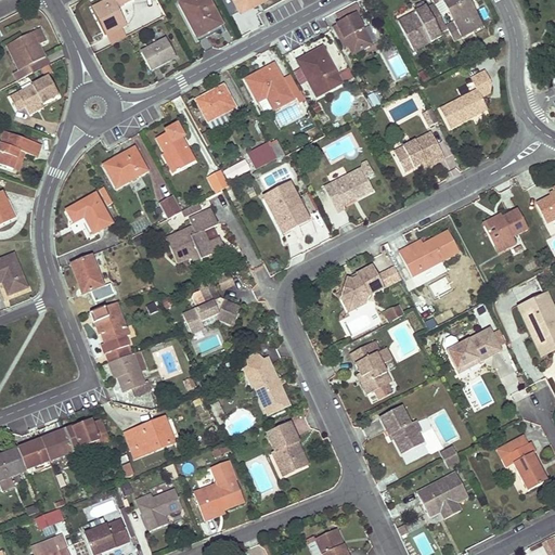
[(126,26),(116,9),(132,0),(107,0),(93,8),(108,36),(120,29),(126,26)]
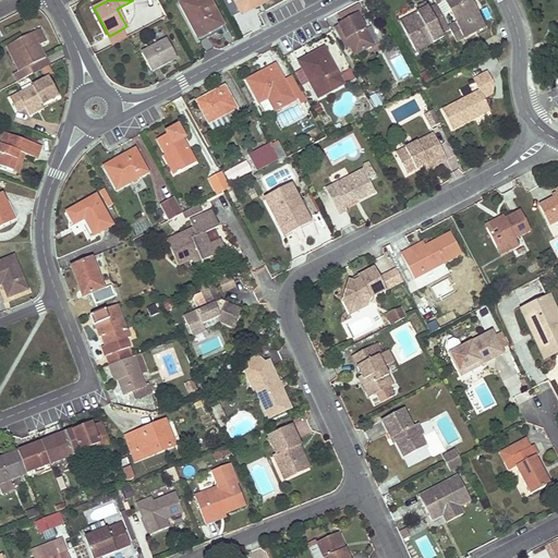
[(187,0),(180,4),(196,36),(215,26),(216,29),(223,26),(209,0),(187,0)]
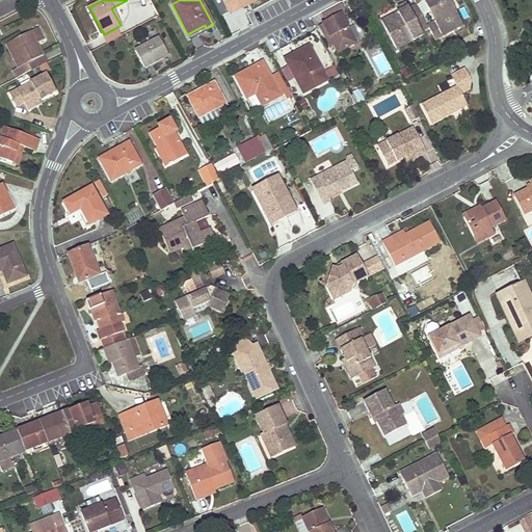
[(246,0),(222,0),(231,15),(244,7),(242,3),(246,0)]
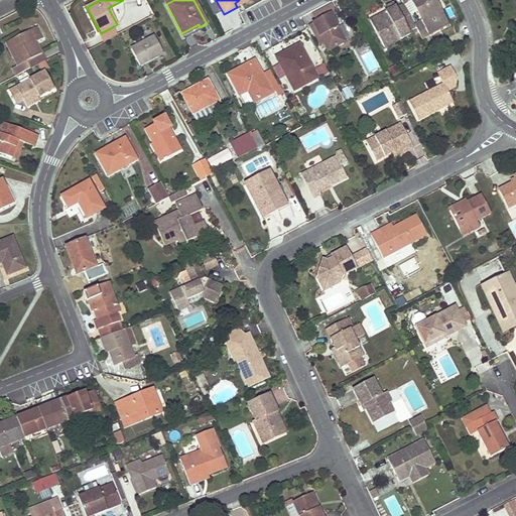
[(409,14),(435,0),(401,0),(404,4),(409,14)]
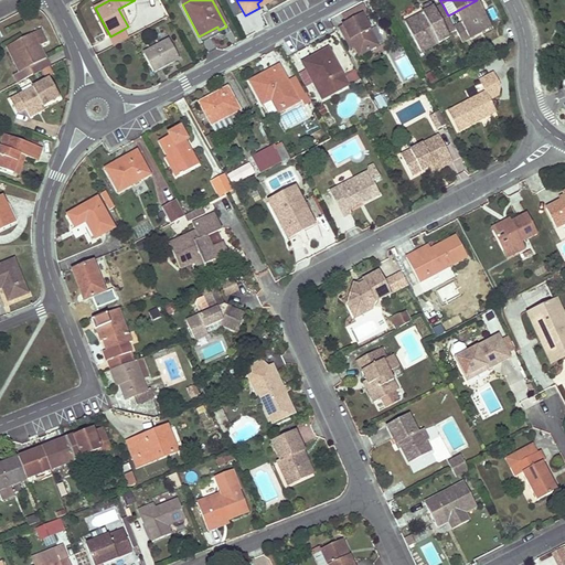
[(491,28),(477,0),(448,16),(455,29),(462,43),(470,39),(469,36),(481,29),(482,32),(491,28)]
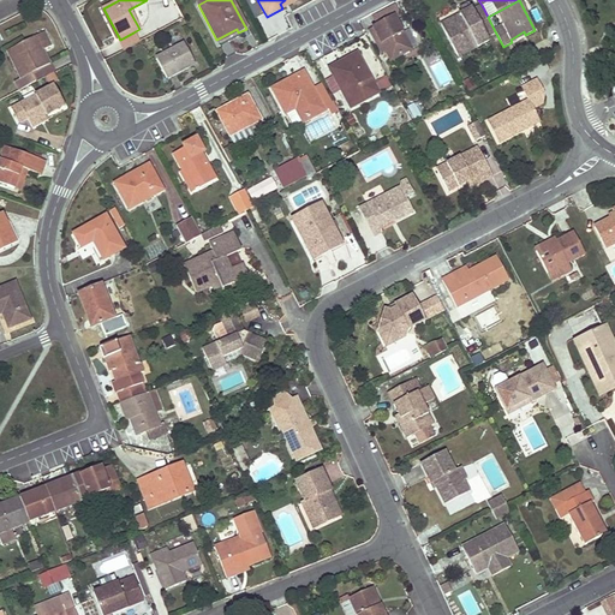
[(495,31),(488,17),(482,5),(472,10),(470,4),(460,9),(463,13),(441,24),(452,46),(463,40),(469,52),(489,41),(487,36),(495,31)]
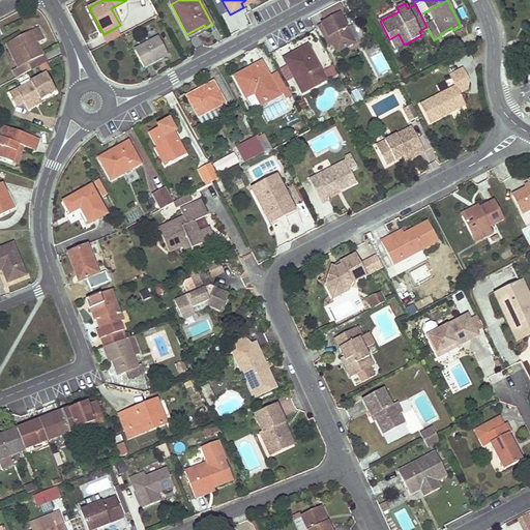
[(347,28),(341,17),(346,13),(341,4),(321,15),(325,22),(322,24),(332,45),(336,53),(354,42),(347,28)]
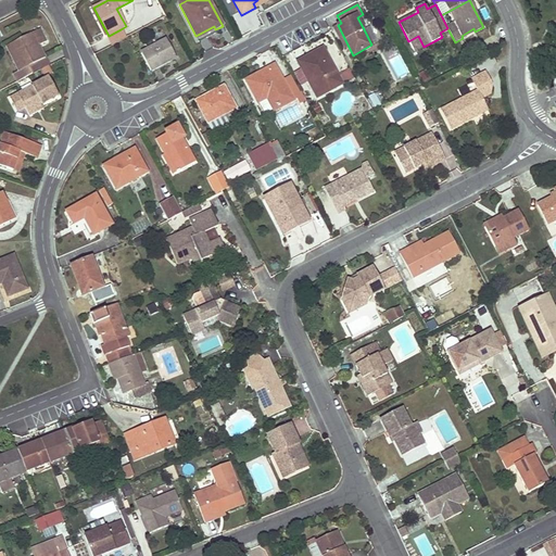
[(349,47),(338,25),(335,27),(345,48),(349,47)]
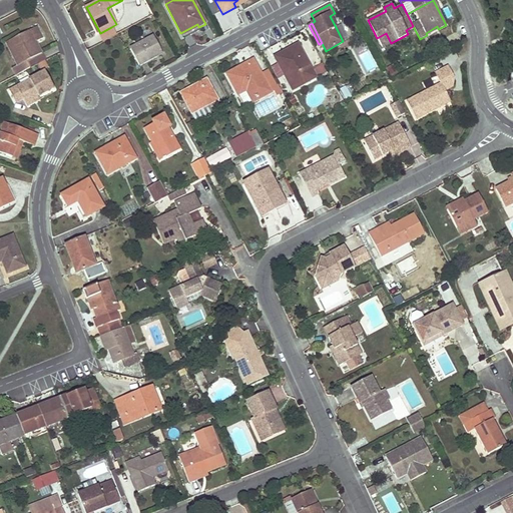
[(197,24),(180,33),(181,36),(198,27),(197,24)]
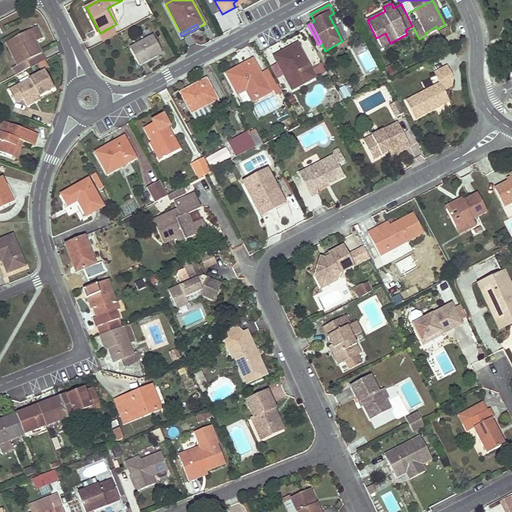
[(347,39),(340,25),(335,27),(342,41),(347,39)]
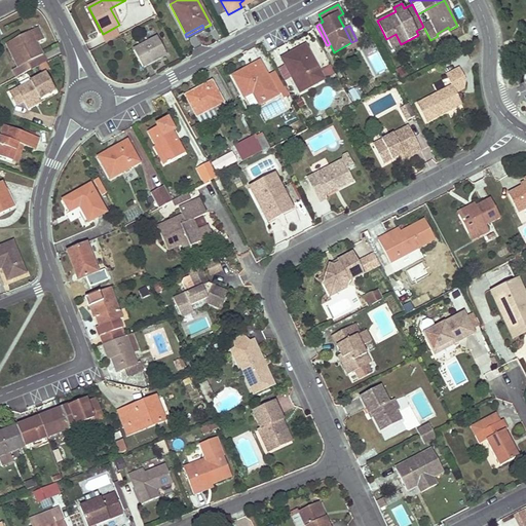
[(438,36),(449,30),(448,27),(437,34),(438,36)]
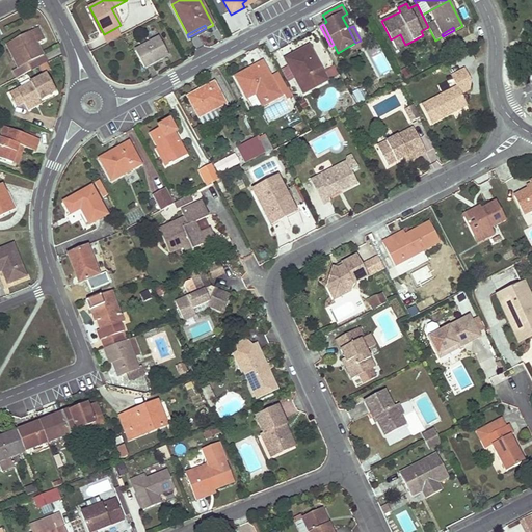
[(43,55),(37,44),(45,40),(38,28),(19,38),(23,45),(11,50),(17,59),(14,60),(18,68),(14,71),(17,78),(31,71),(27,63),(43,55)]
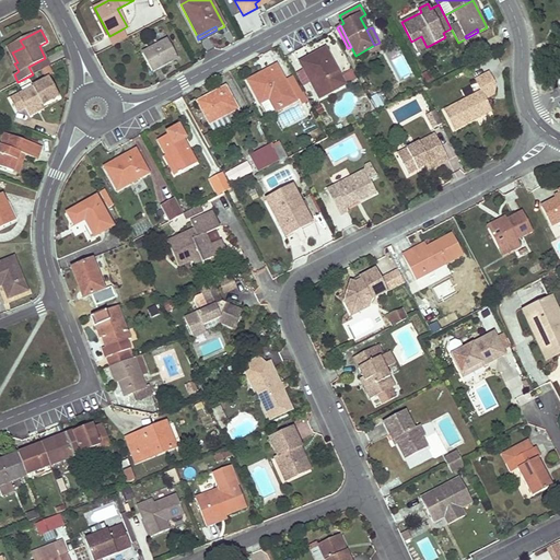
[(126,39),(121,30),(109,36),(114,45),(126,39)]
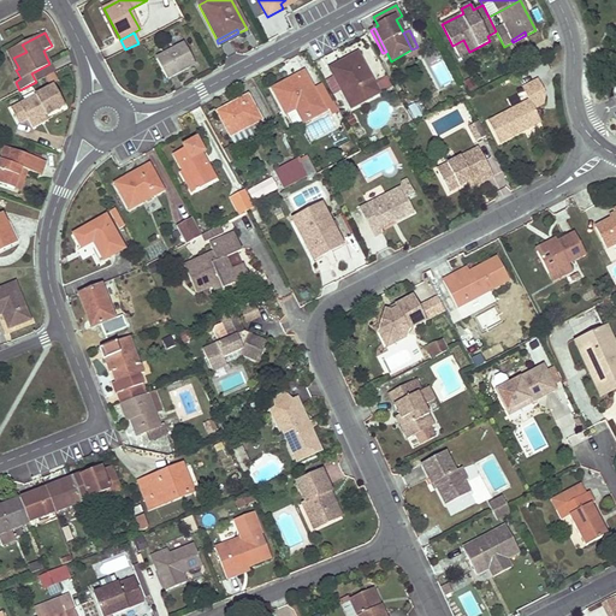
[(469,52),(463,40),(452,46),(458,58),(469,52)]
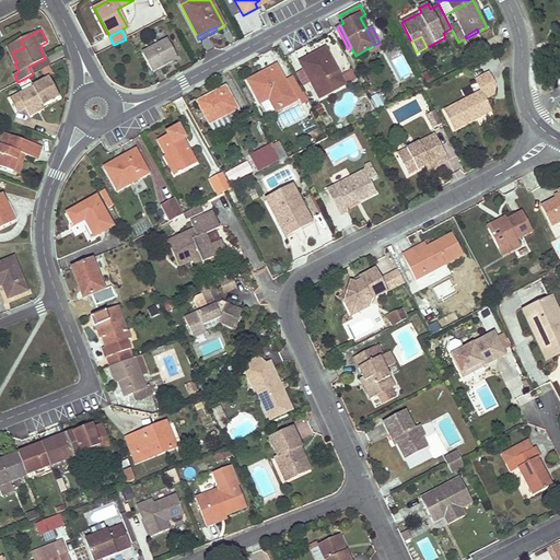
[(24,47),(20,41),(7,47),(14,63),(18,62),(12,53),(24,47)]
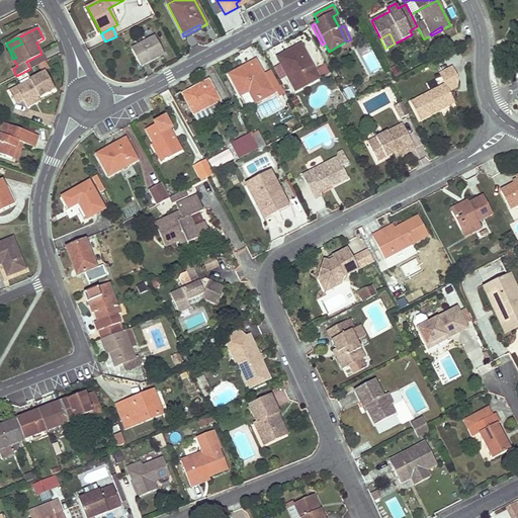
[(155,37),(132,50),(141,66),(164,54),(155,37)]
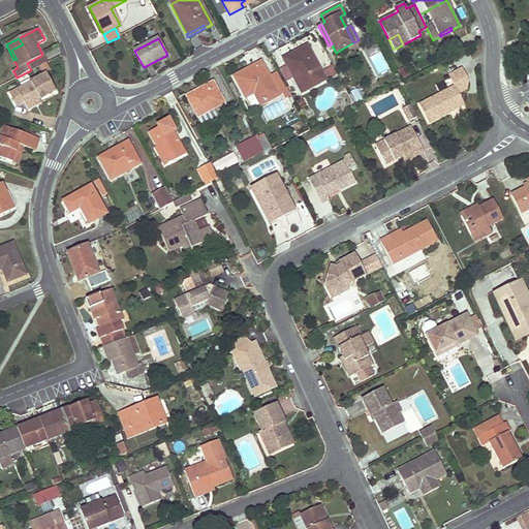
[(294,57),(309,49),(307,45),(292,54),(294,57)]
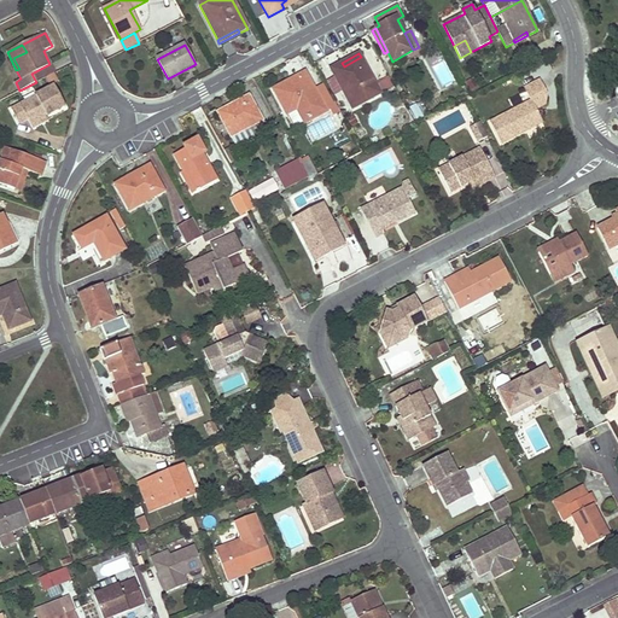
[(375,83),(361,57),(344,66),(342,63),(331,69),(334,76),(342,89),(353,109),(380,93),(375,83)]
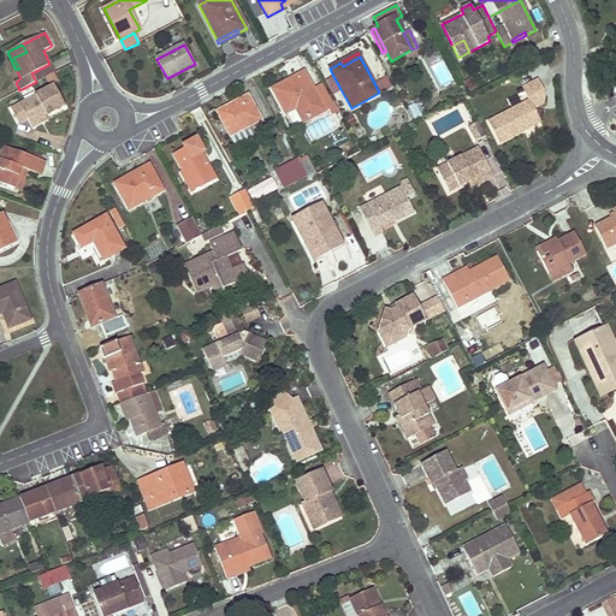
[(36,82),(54,72),(49,64),(31,73),(36,82)]
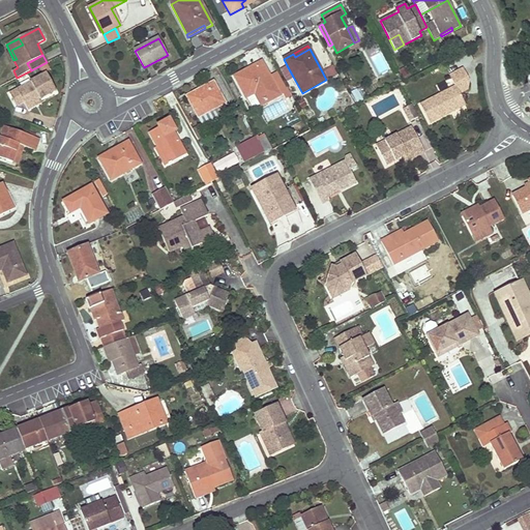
[(278,93),(269,76),(261,61),(255,65),(256,67),(243,75),(242,72),(234,77),(245,97),(246,97),(252,107),(261,106),(281,95),(278,93)]
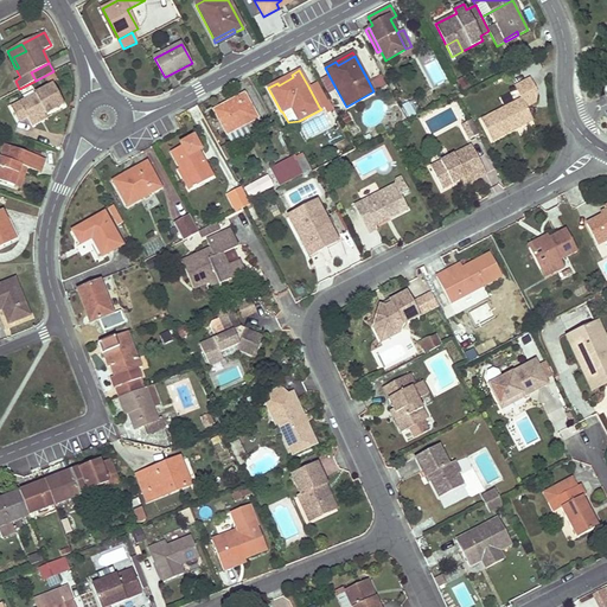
[(57,80),(52,72),(45,76),(49,84),(57,80)]
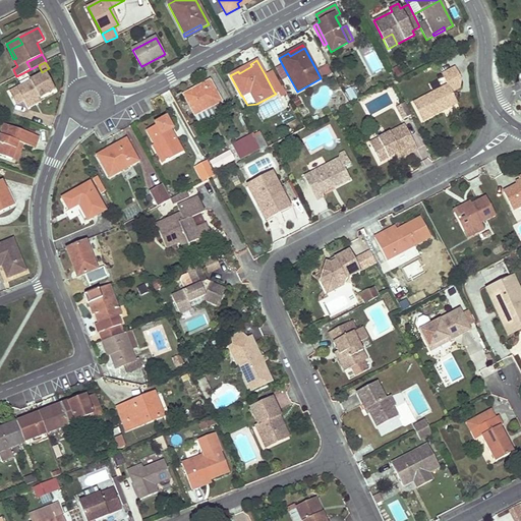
[(239,73),(251,66),(250,64),(238,71),(239,73)]
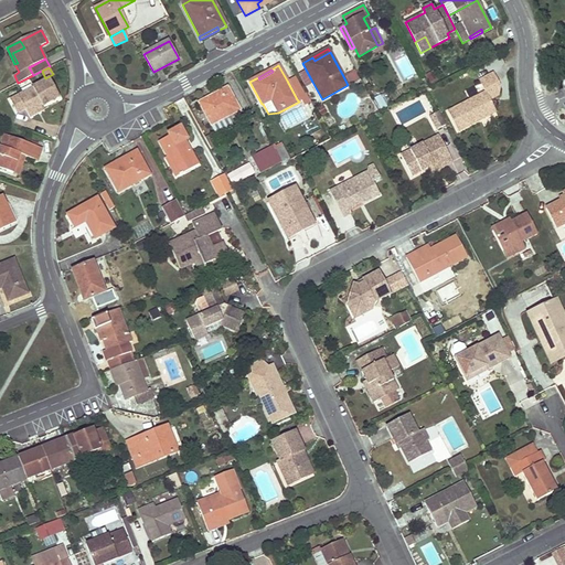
[(312,82),(306,70),(300,73),(306,85),(312,82)]
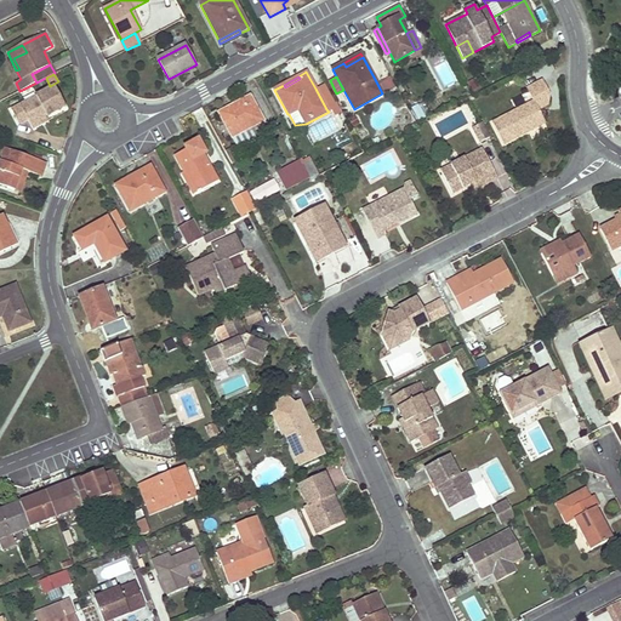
[(389,78),(377,84),(382,93),(394,87),(389,78)]
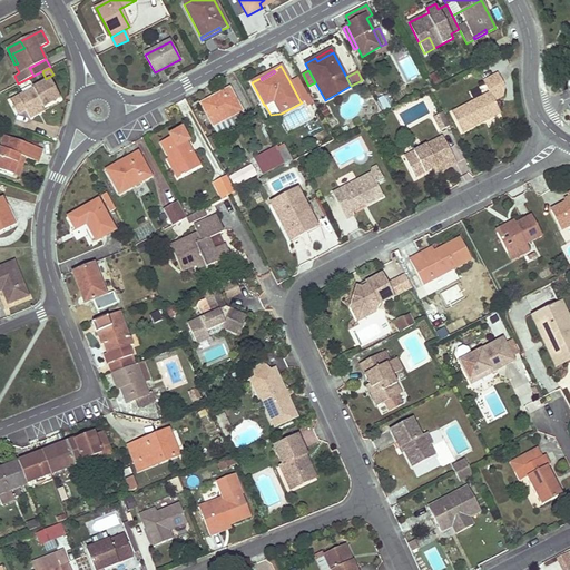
[(442,81),(438,71),(430,76),(435,85),(442,81)]
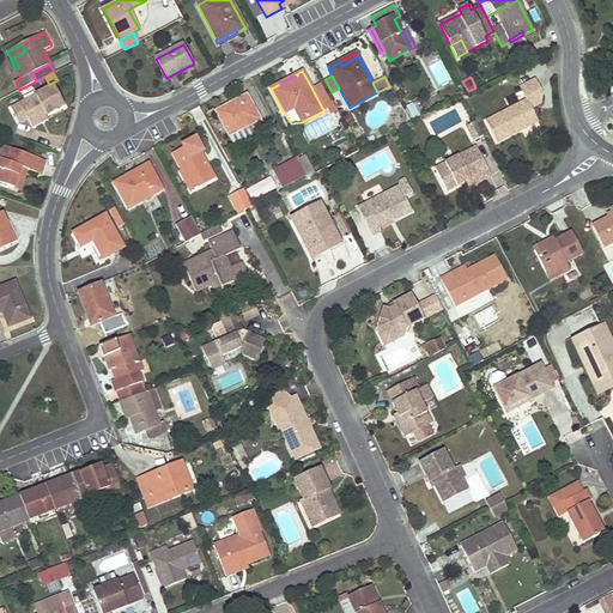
[(538,121),(532,108),(540,104),(542,92),(535,79),(520,87),(527,101),(486,121),(497,143),(517,132),(516,129),(520,127),(522,131),(538,121)]
